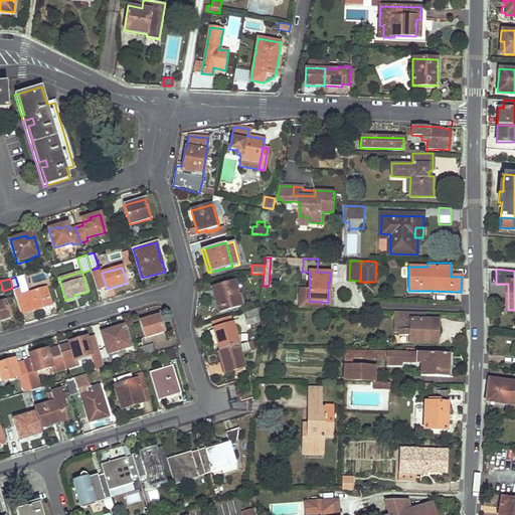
[(19,284),(21,291),(29,289),(26,281),(19,284)]
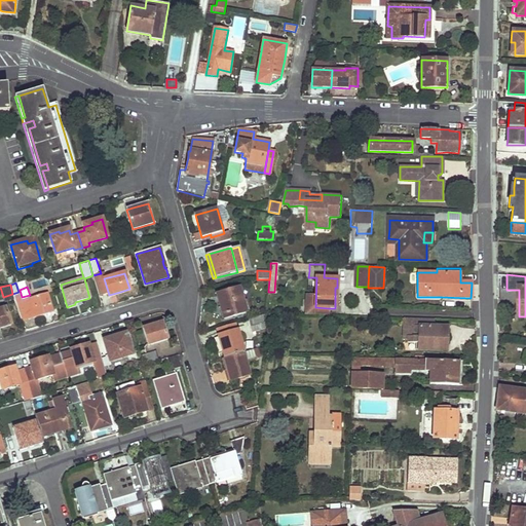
[(224,317),(247,311),(242,297),(239,287),(217,294),(221,306),(224,317)]
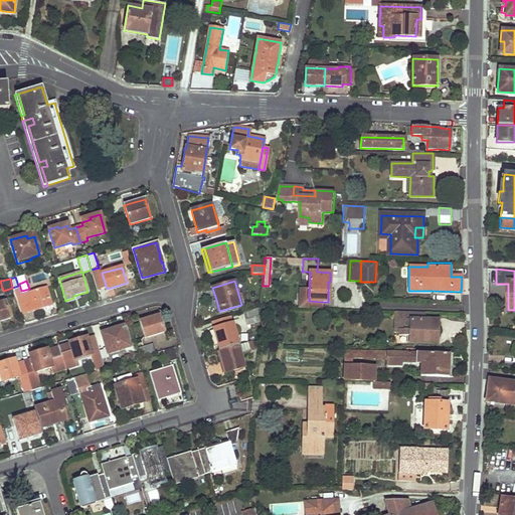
[(27,313),(50,306),(45,288),(22,295),(27,311),(27,313)]
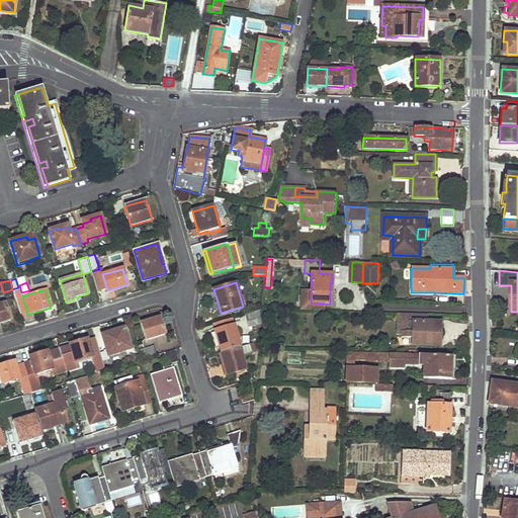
[(27,313),(22,296),(15,298),(20,316),(27,313)]
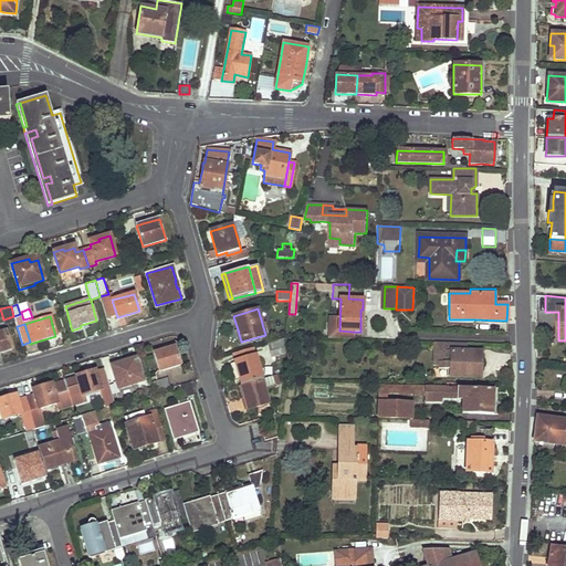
[(0,352),(11,349),(6,331),(0,332),(0,352)]
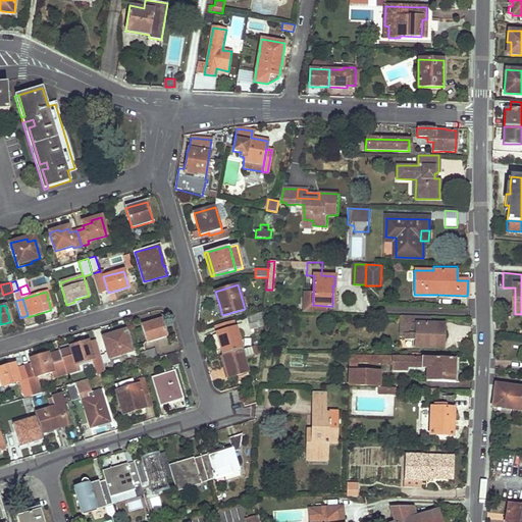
[(247,316),(251,329),(262,326),(263,326),(264,312),(247,316)]
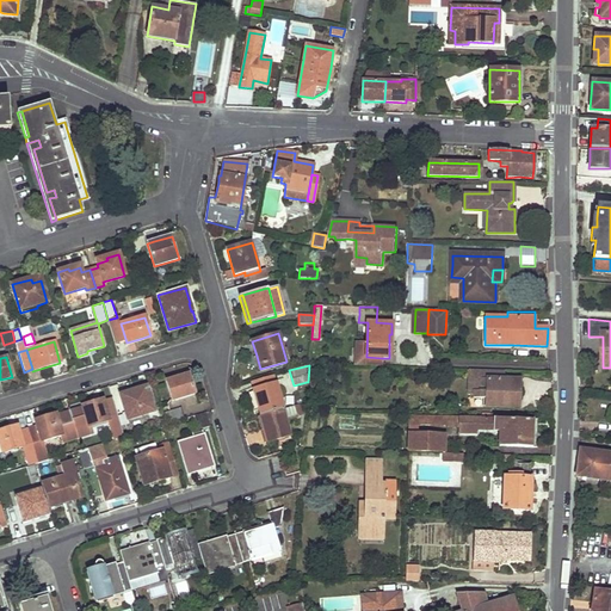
[(468,369),(467,394),(473,395),(473,397),(486,399),(485,407),(517,408),(518,395),(518,381),(504,380),(504,370),(468,369)]
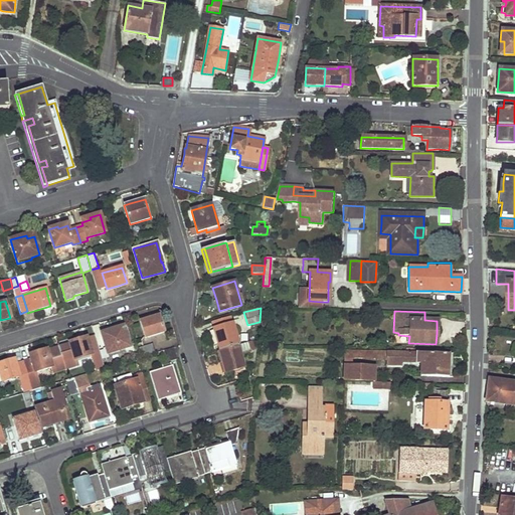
[(141,323),(146,338),(164,332),(159,316),(149,319),(149,321),(141,323)]
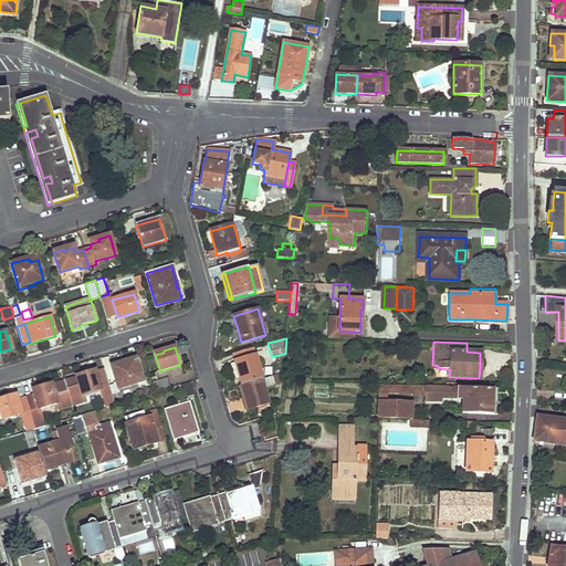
[(257,355),(234,362),(238,371),(241,385),(263,379),(257,355)]
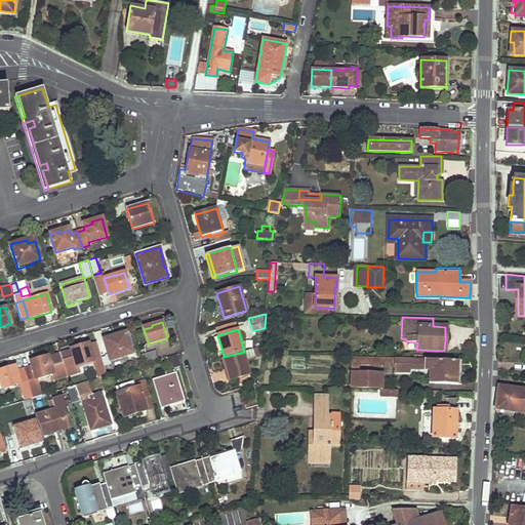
[(104,339),(110,361),(132,354),(130,347),(129,344),(126,333),(112,337),(104,339)]
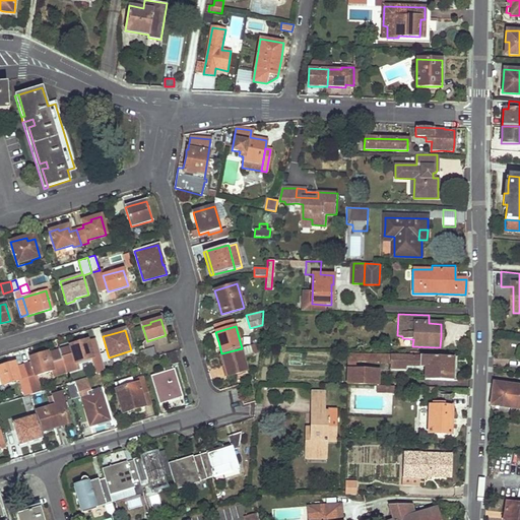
[(60,352),(66,373),(78,370),(76,363),(89,360),(89,362),(93,361),(98,375),(103,373),(106,373),(98,347),(90,350),(88,343),(82,345),(81,342),(69,346),(70,349),(60,352)]
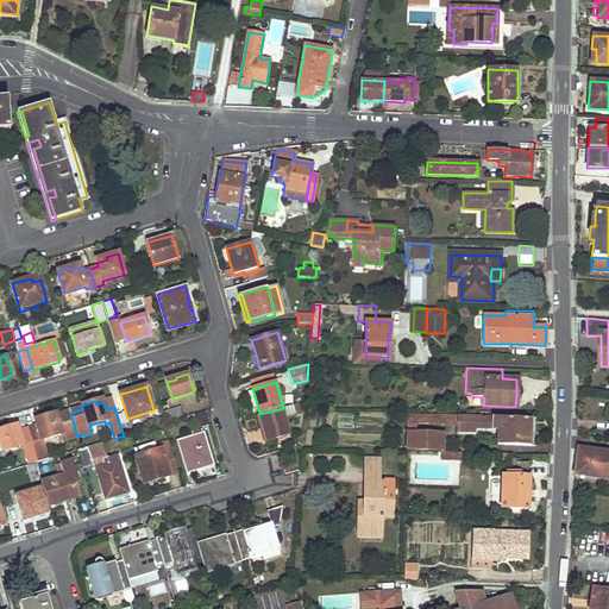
[(263,441),(288,434),(283,418),(296,414),(303,413),(305,402),(283,408),(259,414),(264,432),(262,433),(263,441)]
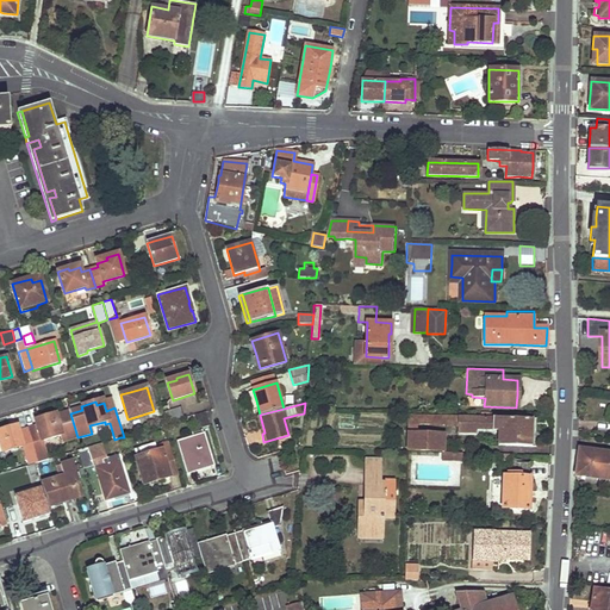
[(163,414),(167,424),(185,418),(181,408),(163,414)]
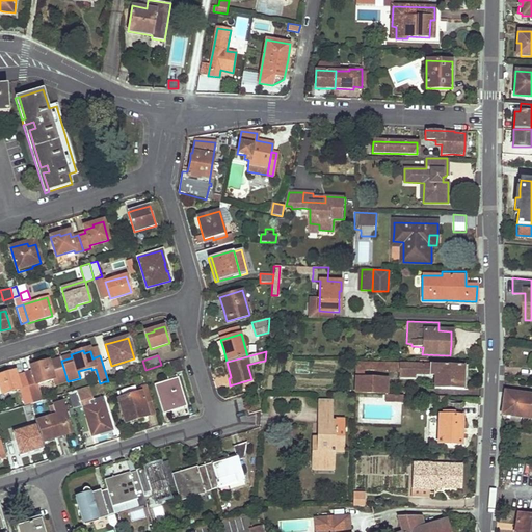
[(173,374),(184,371),(180,360),(169,363),(173,374)]
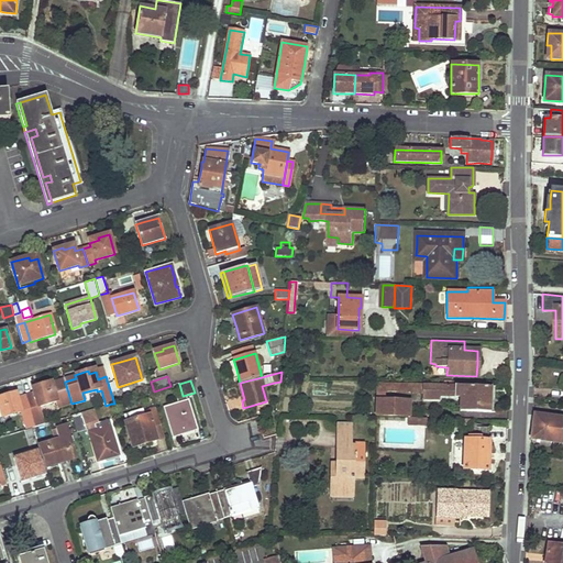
[(53,386),(52,382),(39,386),(39,389),(33,390),(34,395),(26,397),(35,427),(44,424),(41,414),(39,407),(57,400),(58,408),(72,404),(65,382),(53,386)]
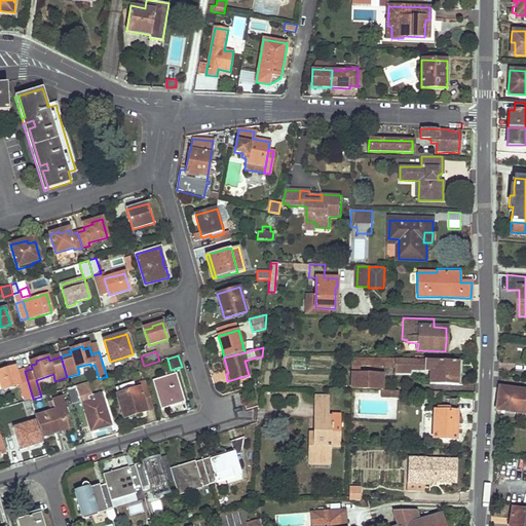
[(385,360),(359,359),(359,368),(384,368),(385,360)]
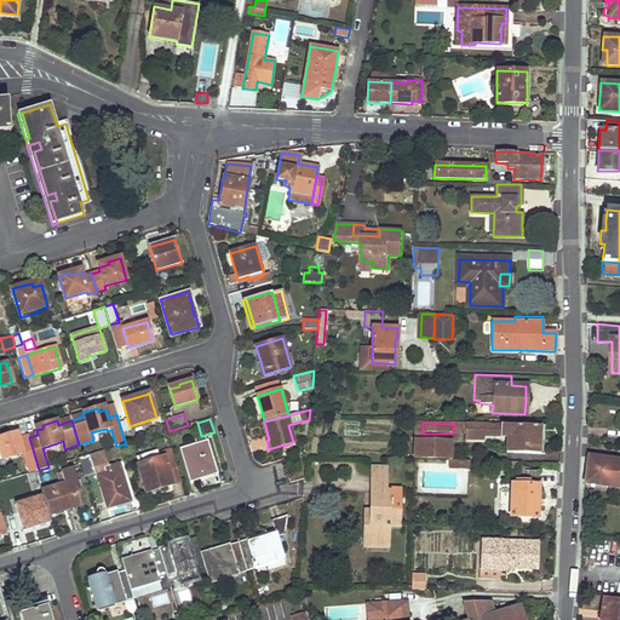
[(512,452),(540,453),(540,442),(541,428),(454,424),(453,434),(465,435),(465,441),(483,441),(483,436),(507,437),(512,437),(512,452)]
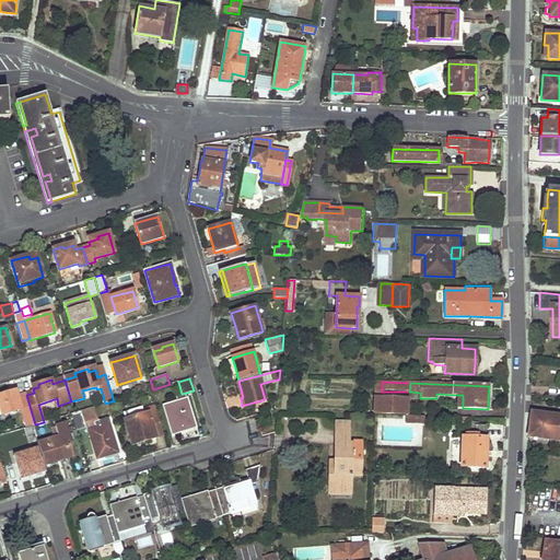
[(10,393),(0,395),(0,408),(2,416),(21,410),(23,417),(26,428),(35,424),(26,395),(18,397),(16,394),(11,396),(10,393)]
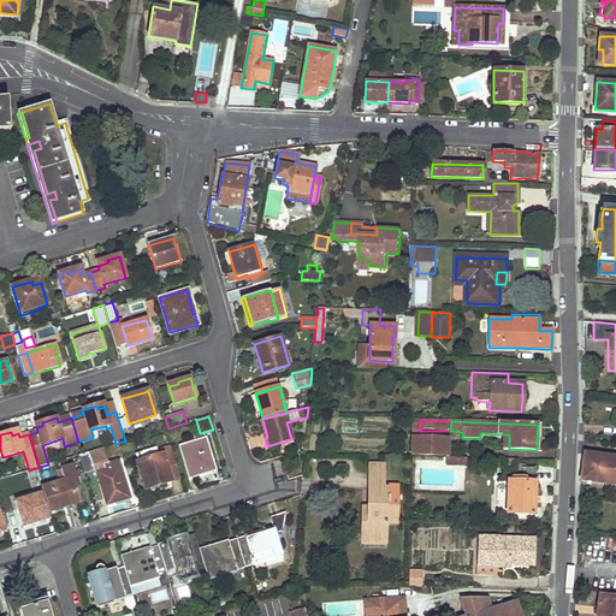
[(200,475),(215,471),(205,434),(194,438),(195,442),(179,446),(188,475),(199,472),(200,475)]
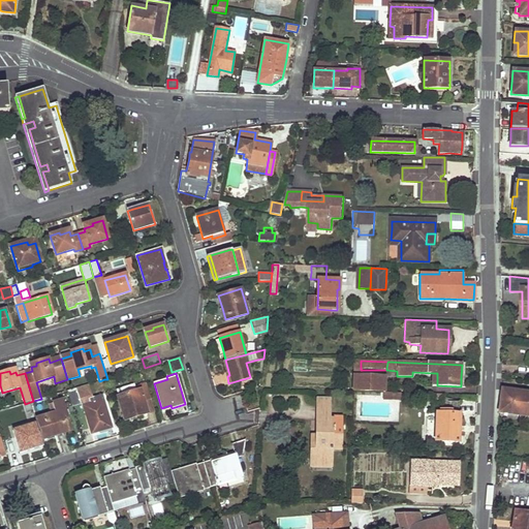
[(353,376),(354,391),(384,392),(384,376),(361,375),(353,376)]
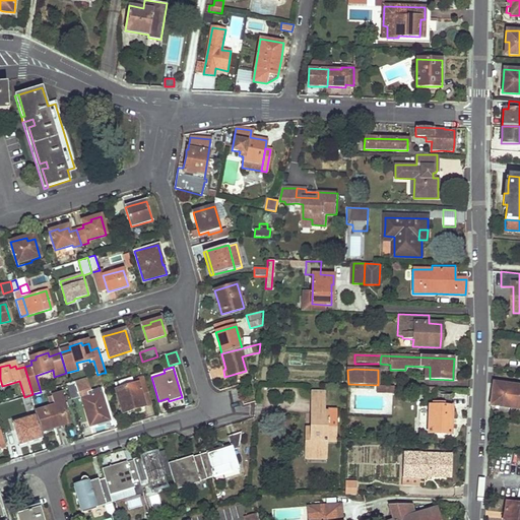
[(53,370),(36,376),(38,382),(54,377),(53,370)]
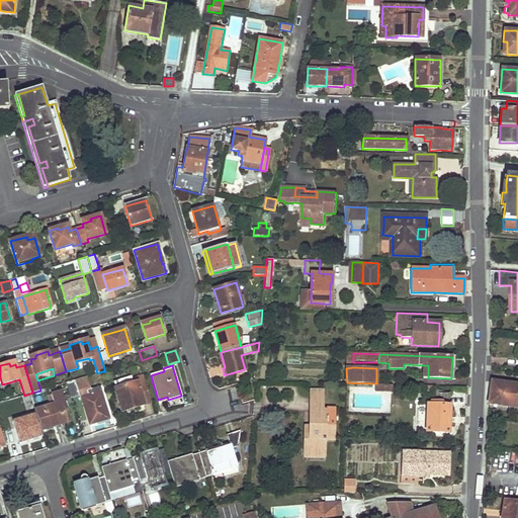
[(379,370),(378,382),(392,383),(393,370),(379,370)]
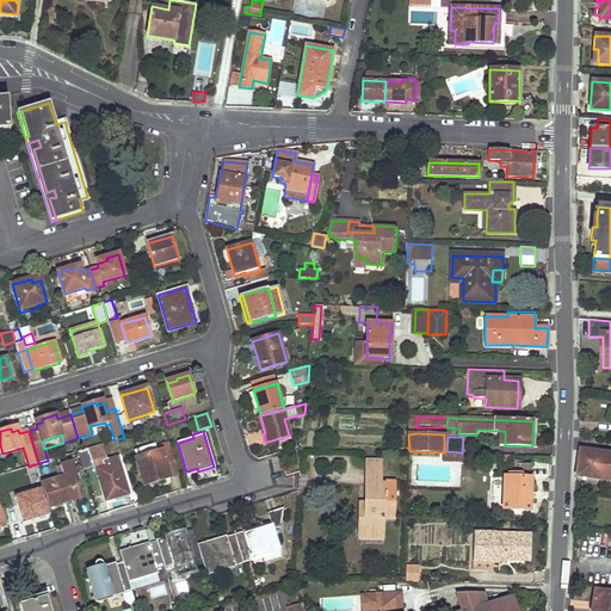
[(159,480),(178,475),(170,443),(156,446),(158,452),(149,455),(136,458),(143,485),(159,480)]
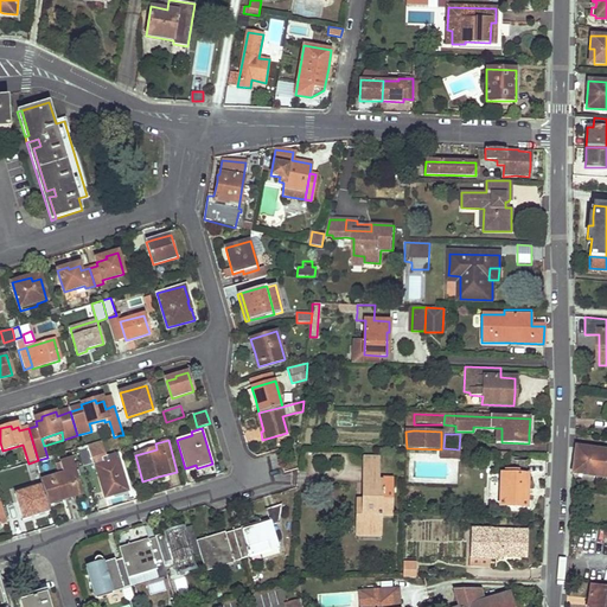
[(83,466),(93,462),(88,446),(81,447),(78,448),(83,466)]
